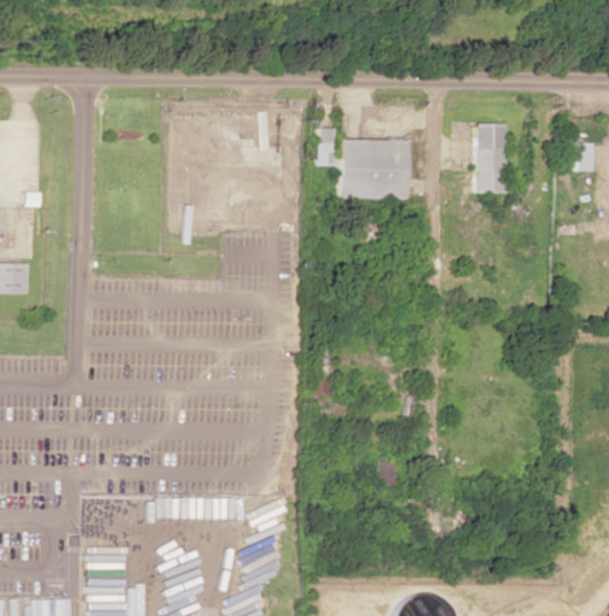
[(474,193),(504,193),(504,124),(474,124),(474,193)]
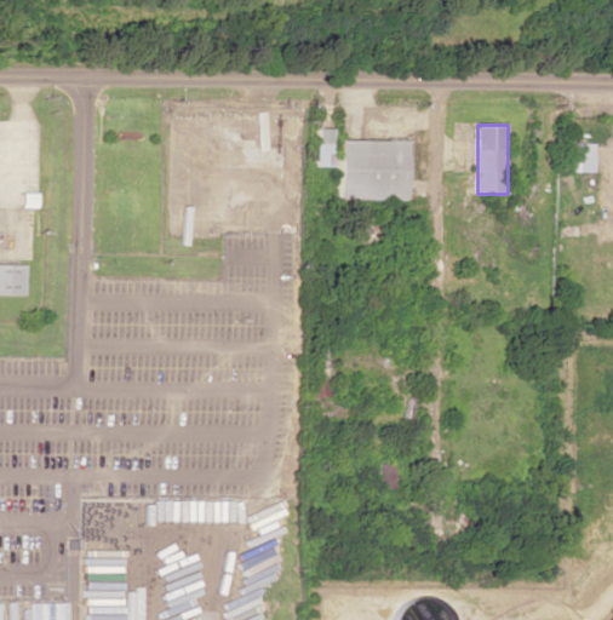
[(337,130),(319,128),(319,167),(337,167),(337,130)]
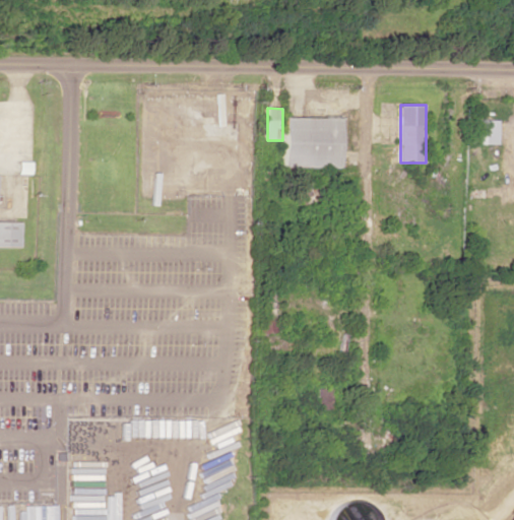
[(284,168),(341,169),(342,119),(285,117),(284,168)]
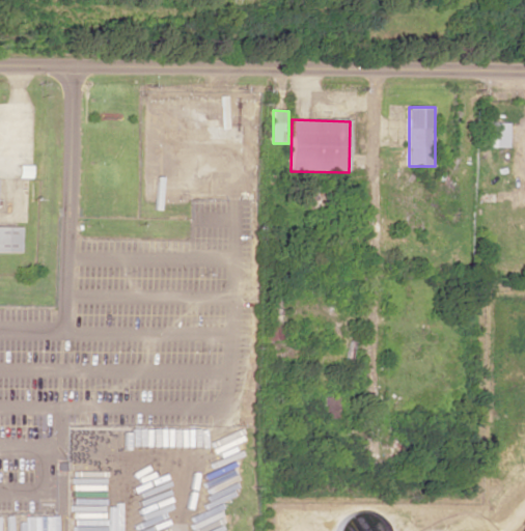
[(510,122),(481,122),(480,147),(509,147),(510,122)]
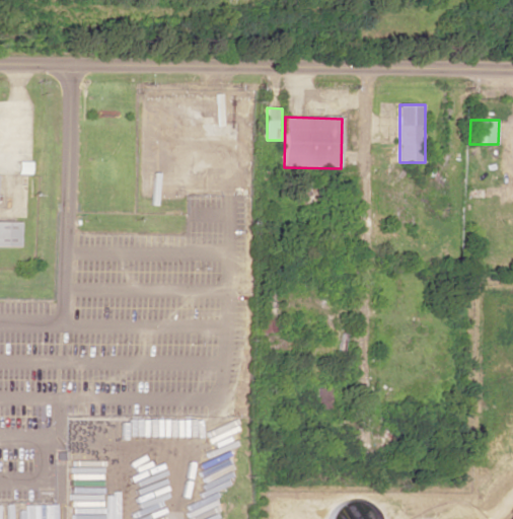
[(0,246),(25,247),(26,222),(1,221),(0,246)]
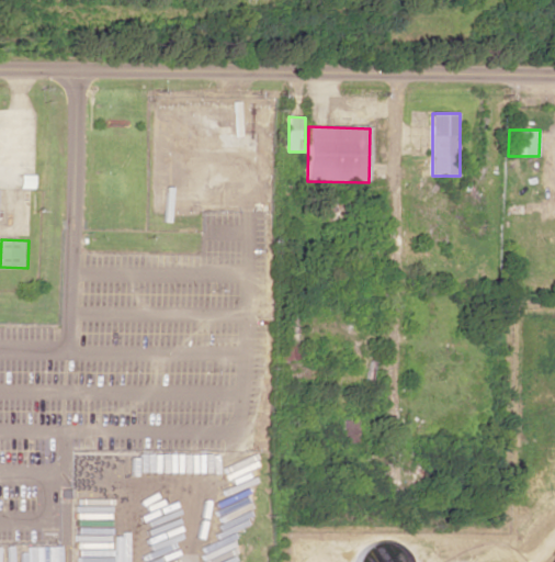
[(293,347),(293,325),(283,325),(284,362),(303,361),(302,346),(293,347)]
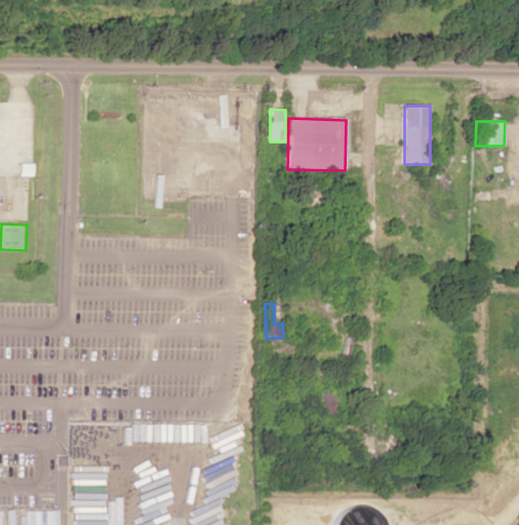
[(337,393),(322,392),(322,414),(336,414),(337,393)]
